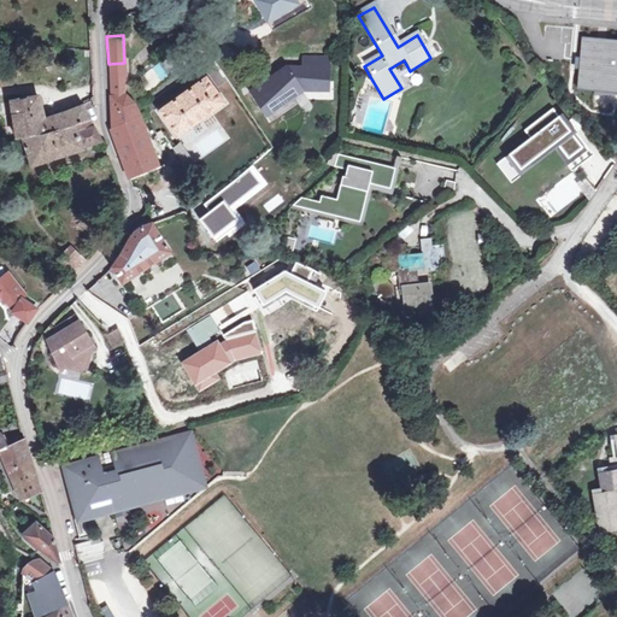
[(616,40),(586,37),(581,92),(616,94),(616,40)]
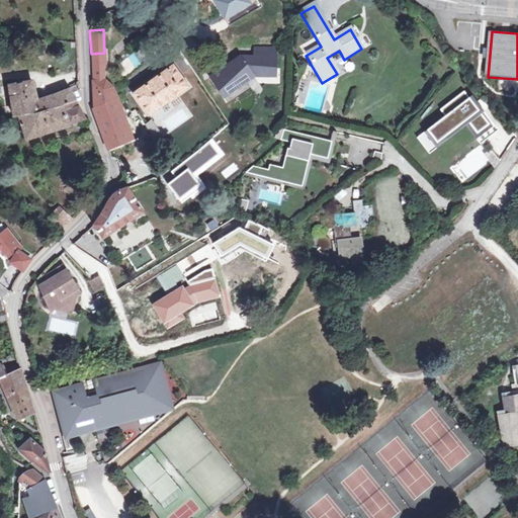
[(128,42),(132,40),(127,34),(118,40),(126,53),(133,49),(128,42)]
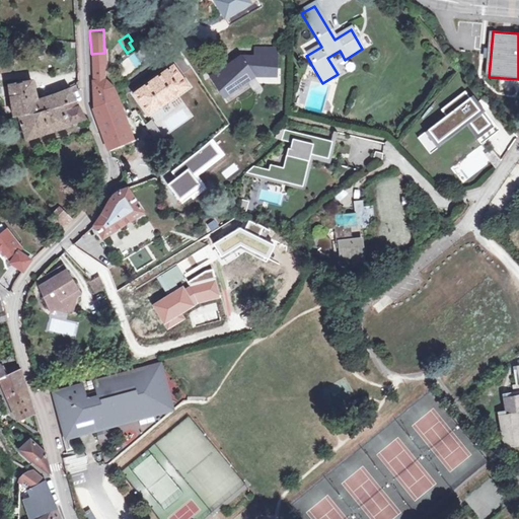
[(239,54),(208,74),(222,95),(253,74),(274,75),(275,48),(253,48),(253,55),(239,54)]
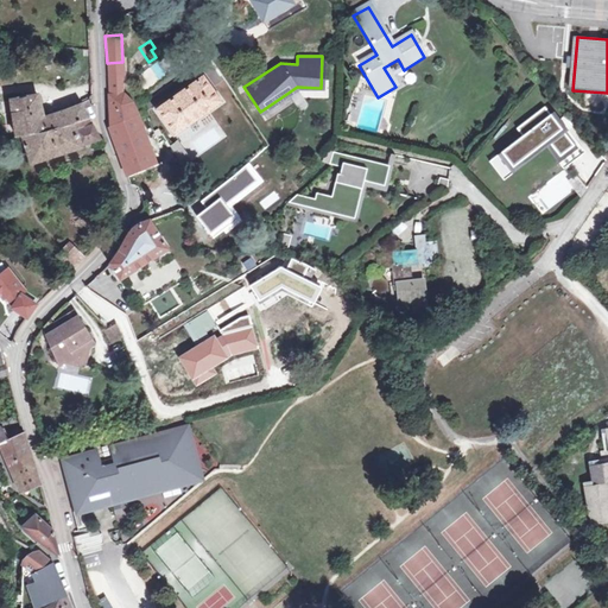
[(122,62),(107,63),(107,80),(122,78),(122,62)]
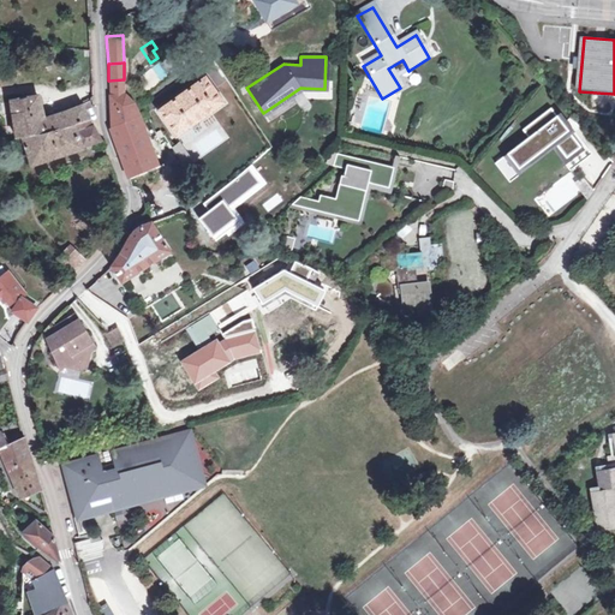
[(172,78),(161,63),(139,77),(148,94),(172,78)]
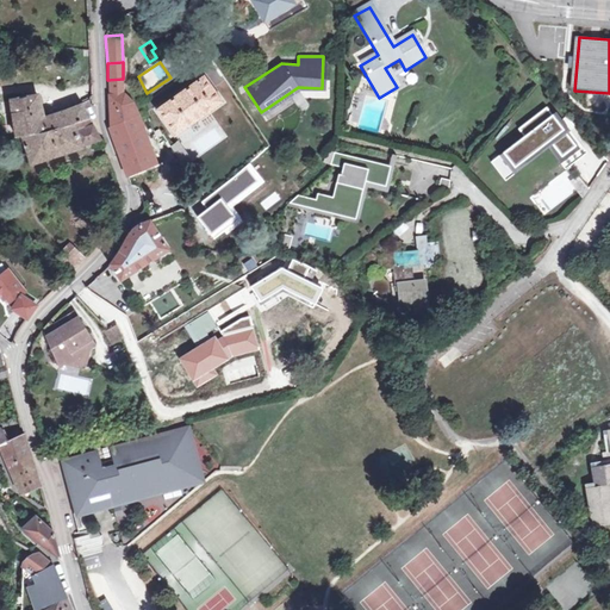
[(209,76),(160,110),(176,135),(225,103),(209,76)]
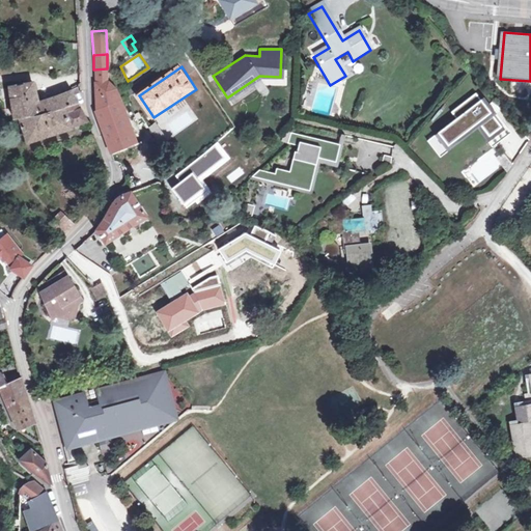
[(107,68),(93,70),(95,109),(93,111),(110,154),(135,143),(116,91),(109,82),(108,83),(107,68)]
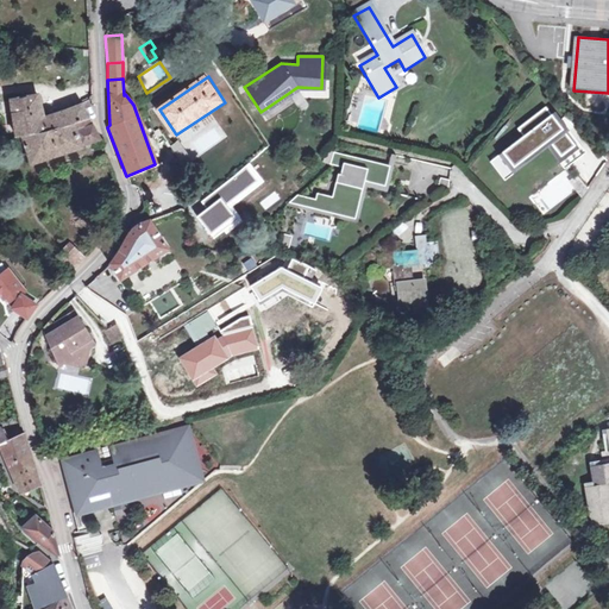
[(17,138),(23,137),(88,121),(83,111),(90,107),(90,101),(67,111),(41,115),(37,90),(8,99),(17,138)]
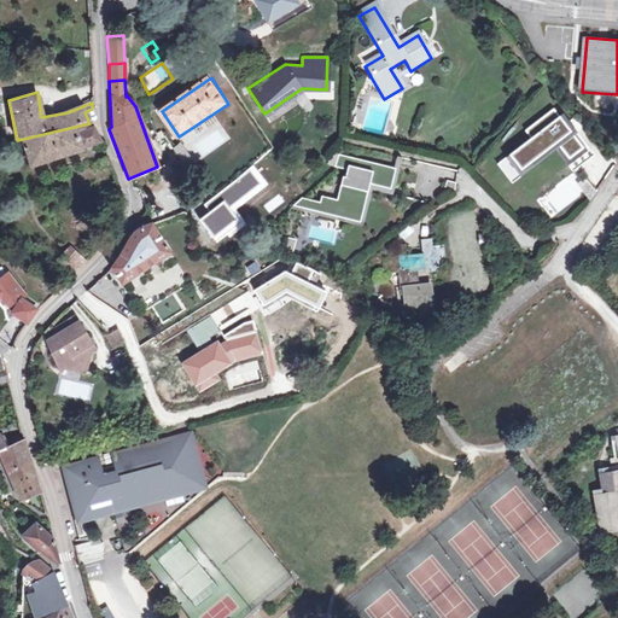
[(531,136),(509,153),(523,172),(561,143),(576,133),(555,106),(525,129),(531,136)]
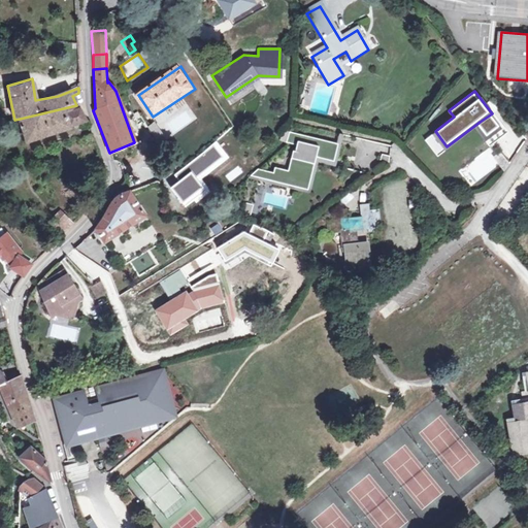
[(76,105),(20,119),(28,143),(68,129),(68,127),(86,122),(76,105)]
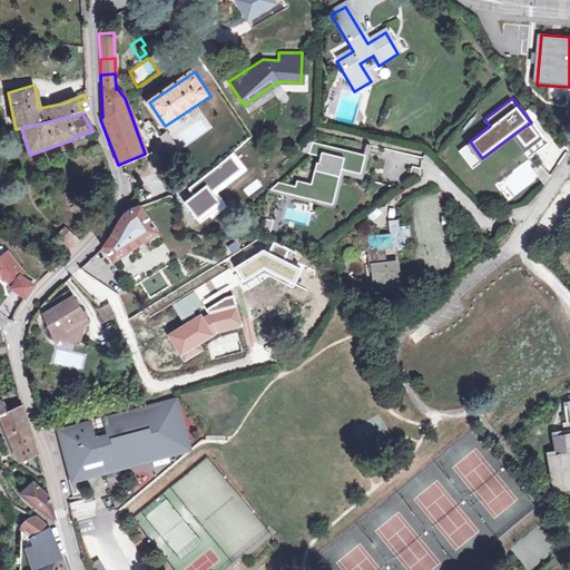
[(518,131),(533,153),(547,143),(531,123),(518,131)]
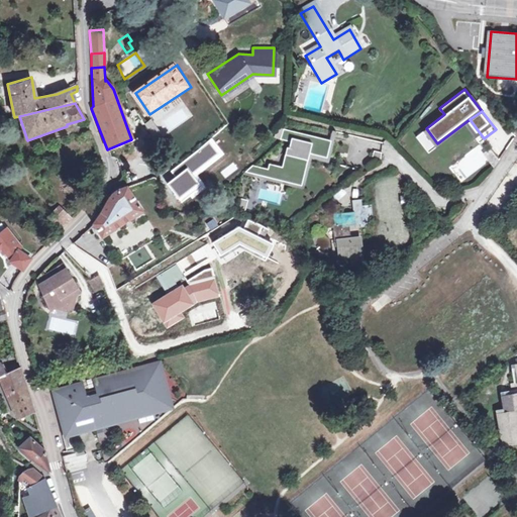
[(269,170),(251,165),(244,173),(303,187),(310,154),(327,159),(331,141),(284,129),(280,140),(291,143),(283,169),(269,166),(269,170)]
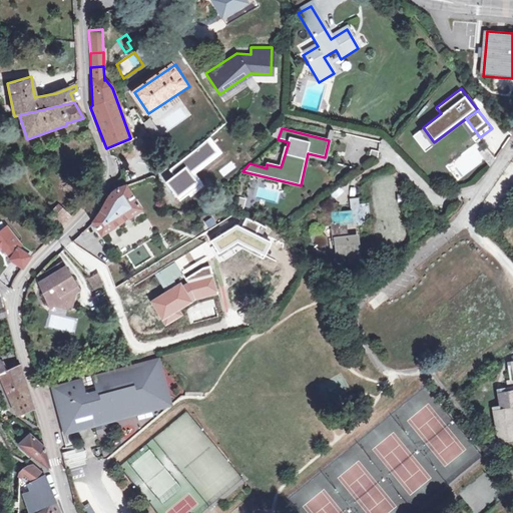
[(343,161),(365,166),(370,141),(349,136),(343,161)]
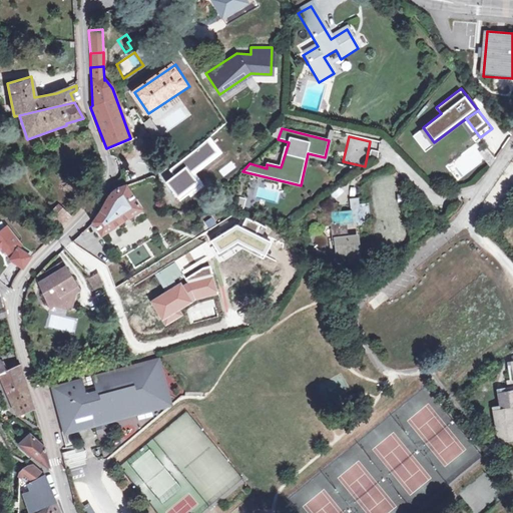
[(488,164),(495,159),(485,145),(478,150),(488,164)]
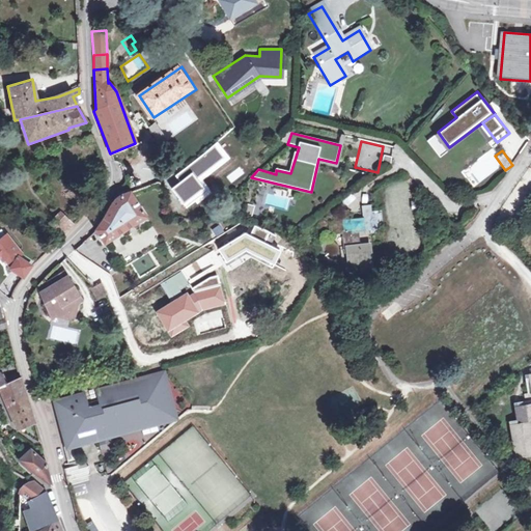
[(352,193),(342,199),(346,204),(356,198),(352,193)]
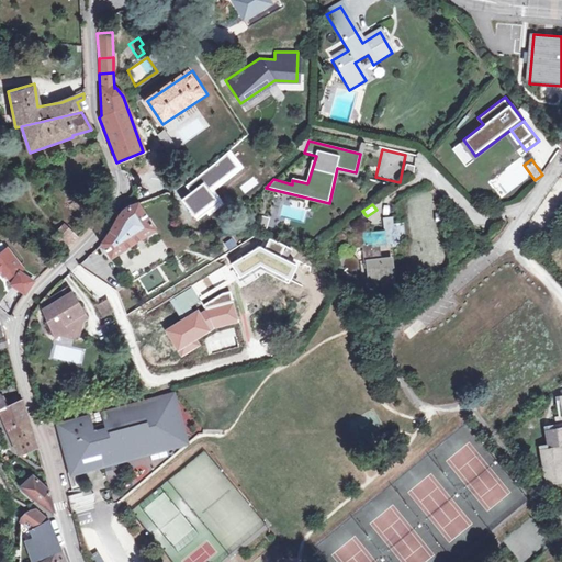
[(154,231),(132,205),(126,209),(119,214),(114,220),(100,244),(113,257),(154,231)]
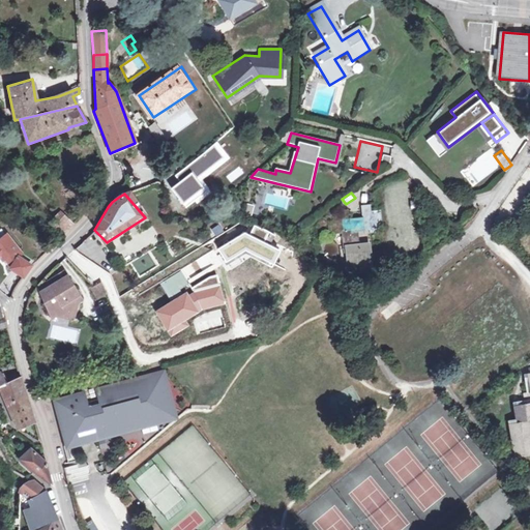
[(360,245),(357,231),(360,230),(361,233),(370,231),(370,235),(380,234),(378,223),(383,223),(381,212),(373,213),(371,207),(361,209),(363,221),(360,222),(360,225),(354,226),(352,215),(349,216),(349,212),(342,213),(343,225),(327,227),(329,238),(342,236),(342,240),(344,240),(346,252),(349,252),(351,274),(372,271),(367,244),(360,245)]
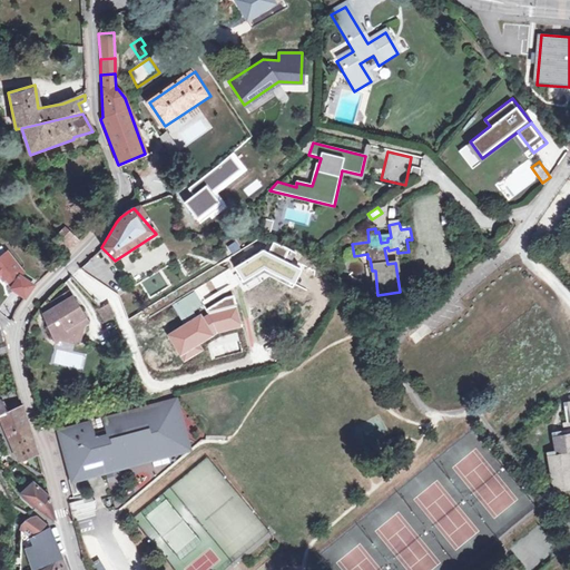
[(53,242),(65,253),(77,242),(65,229),(53,242)]
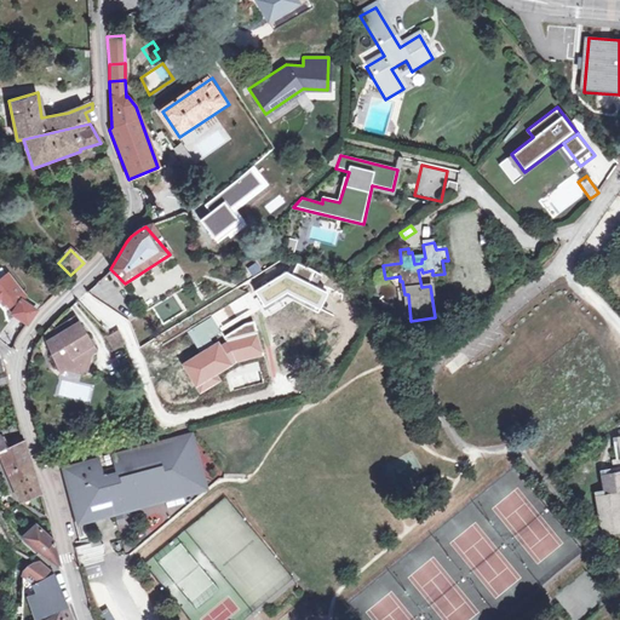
[(10,308),(15,310),(12,313),(27,322),(35,310),(23,300),(27,297),(9,273),(0,279),(0,299),(3,303),(6,302),(10,308)]
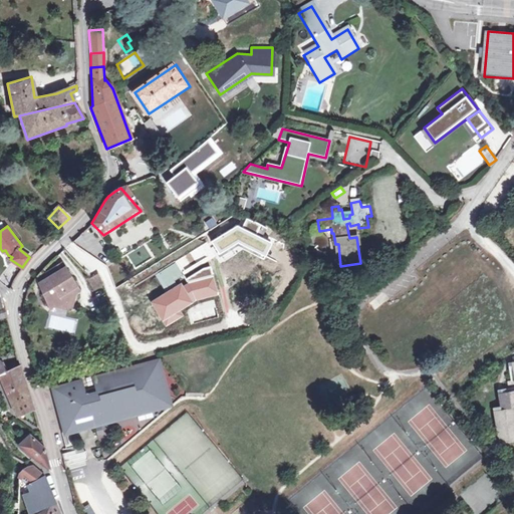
[(213,241),(226,244),(221,236),(213,241)]
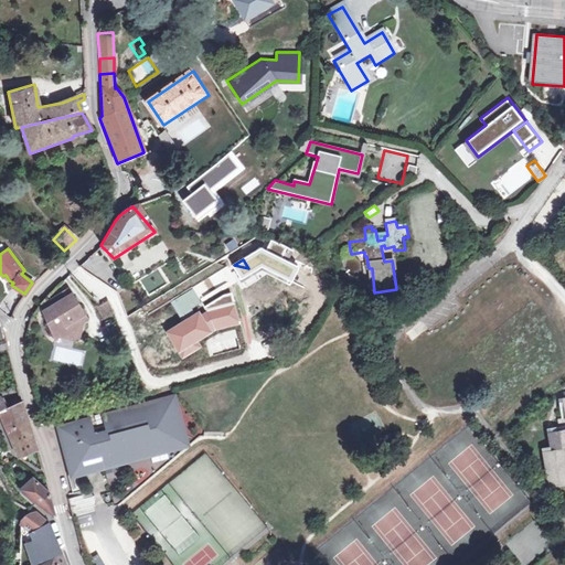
[(89,274),(80,285),(93,296),(103,285),(89,274)]
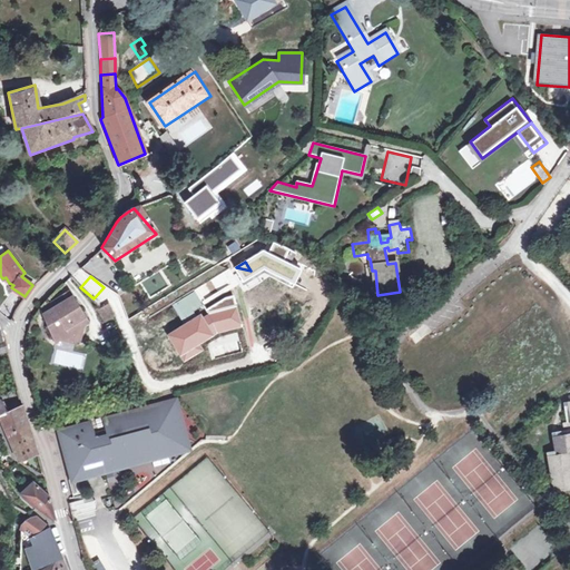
[(49,295),(39,306),(43,315),(53,336),(57,334),(60,340),(75,343),(76,344),(82,340),(81,338),(85,325),(89,322),(70,292),(53,302),(49,295)]
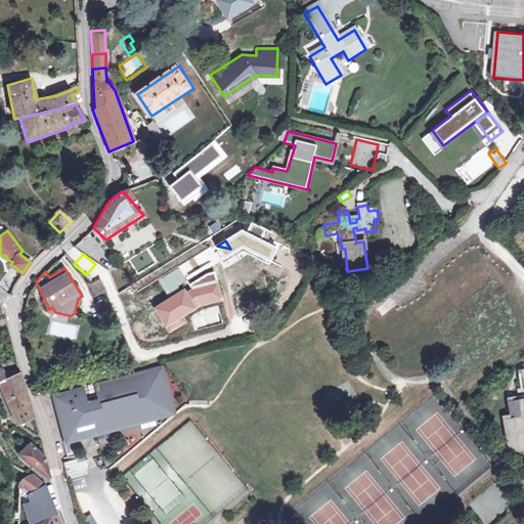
[(103,277),(92,284),(99,297),(108,292),(103,277)]
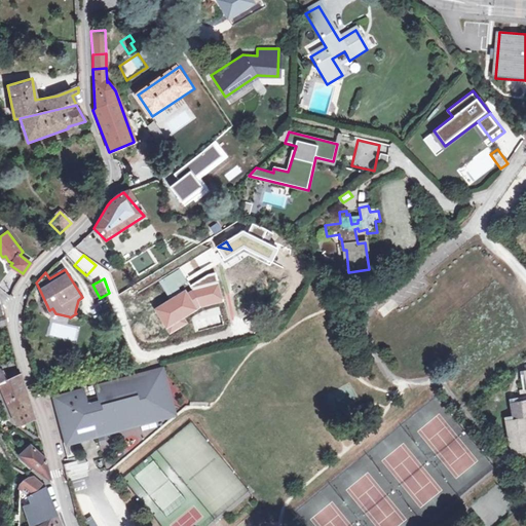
[(79,326),(50,322),(48,337),(77,340),(79,326)]
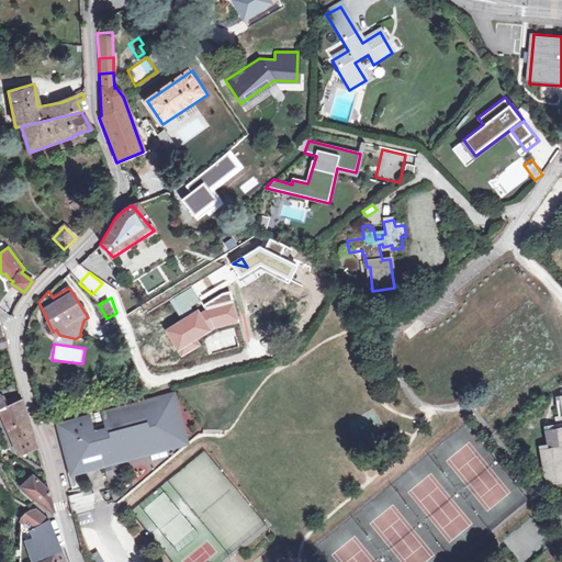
[(0,411),(18,453),(37,447),(21,392),(3,398),(1,392),(0,392),(0,411)]
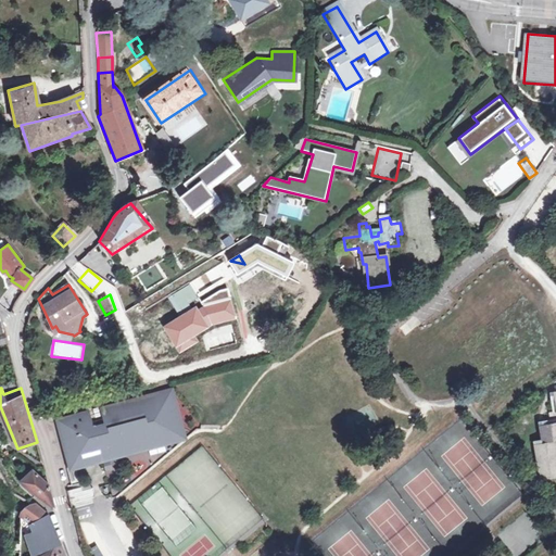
[(91,411),(63,418),(75,463),(101,456),(102,459),(149,446),(148,443),(150,442),(151,441),(155,440),(159,438),(161,437),(165,433),(169,429),(172,427),(174,425),(175,421),(168,418),(166,412),(177,408),(172,389),(101,408),(105,424),(96,427),(91,411)]
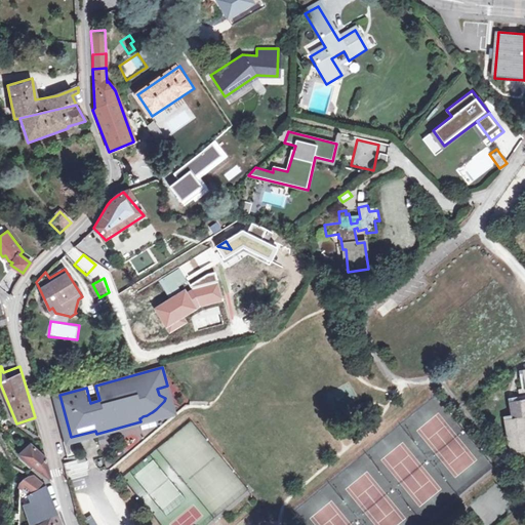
[(139,418),(140,421),(174,412),(167,386),(157,389),(159,395),(165,398),(164,401),(162,403),(160,405),(156,409),(152,412),(150,413),(147,415),(143,416),(142,417),(139,418)]
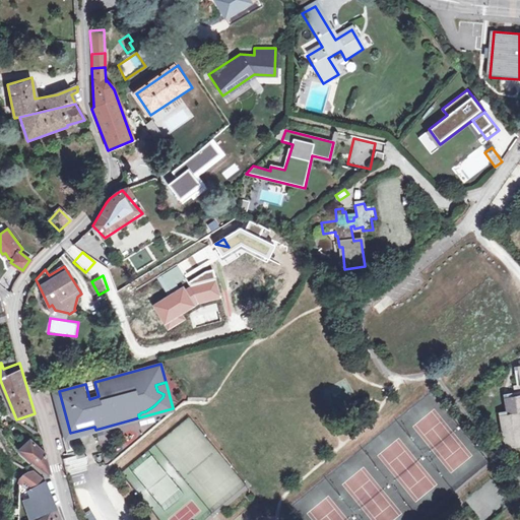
[(519,414),(519,411),(519,390),(503,394),(505,409),(498,411),(504,447),(519,444),(519,414)]
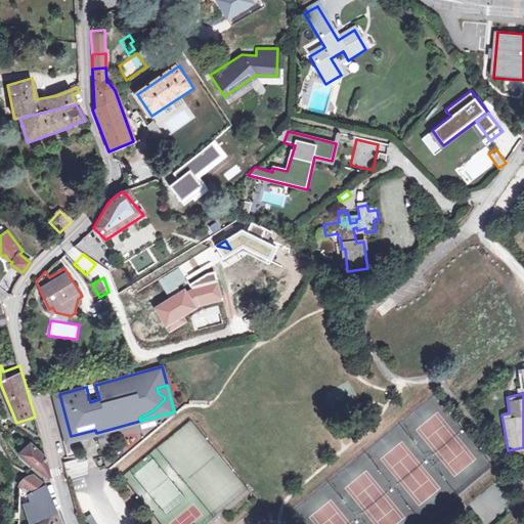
[(71,436),(59,394),(55,395),(68,440),(96,433),(95,430),(71,436)]
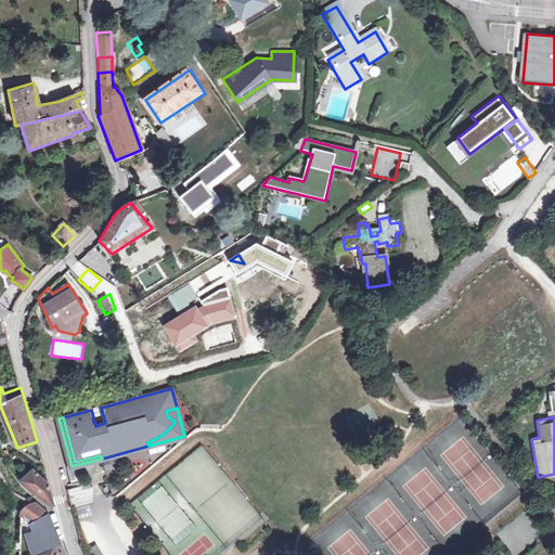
[(48,482),(38,477),(27,470),(16,480),(18,483),(53,507),(48,482)]
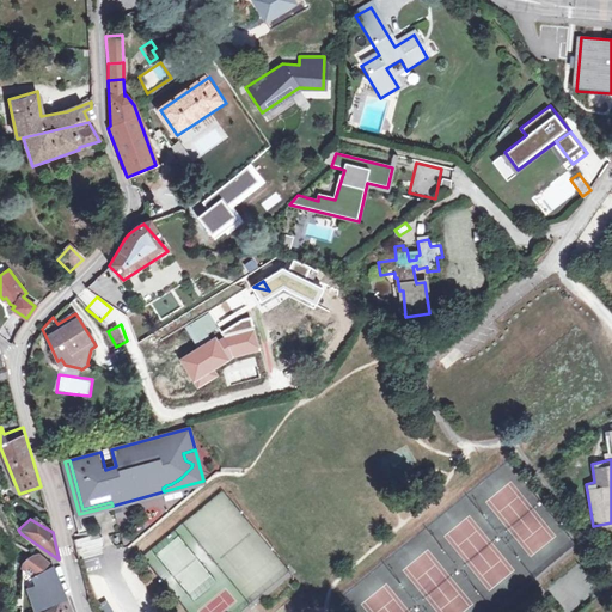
[(29,588),(36,606),(65,595),(54,567),(34,575),(37,585),(29,588)]
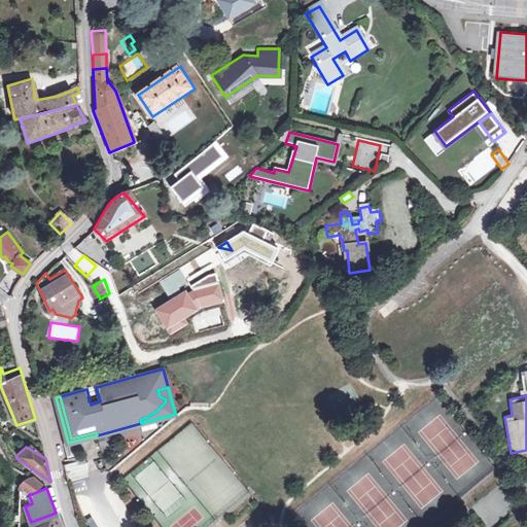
[(61,526),(58,518),(41,526),(61,526)]
